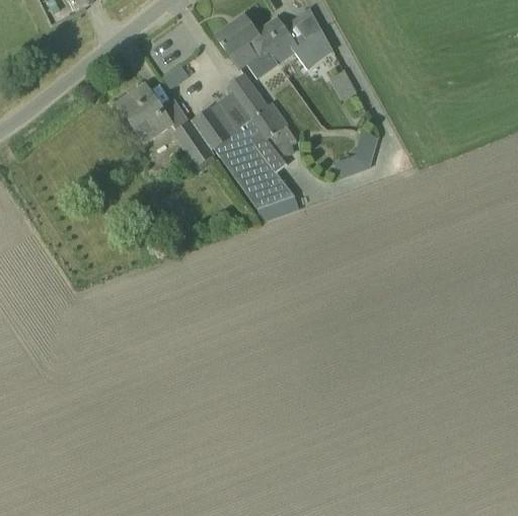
[(291,38),(278,17),(256,32),(244,15),(216,35),(230,55),(240,69),(257,58),(260,61),(270,53),(278,64),(296,52),(288,41),(291,38)]
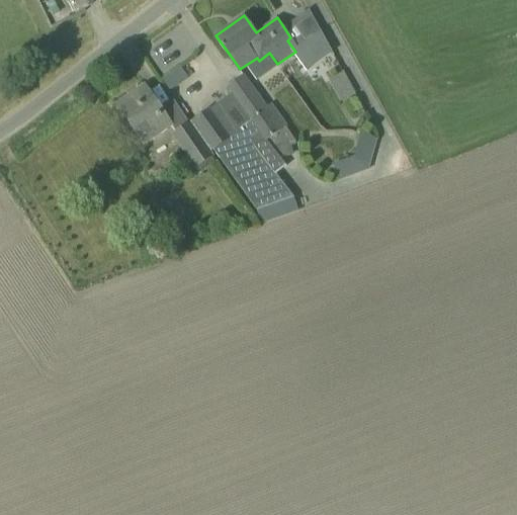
[(171,87),(187,73),(179,64),(163,78),(171,87)]
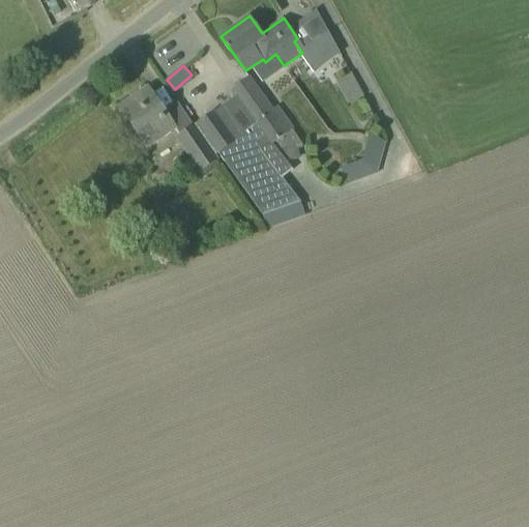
[(347,99),(362,92),(352,71),(338,79),(347,99)]
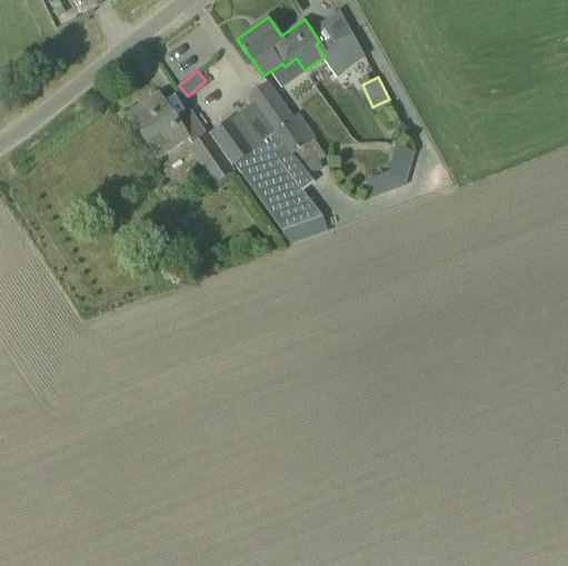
[(291,116),(269,82),(255,91),(259,99),(213,131),(285,229),(324,215),(304,188),(315,180),(308,171),(320,168),(317,155),(326,152),(315,137),(317,136),(300,111),(291,116)]
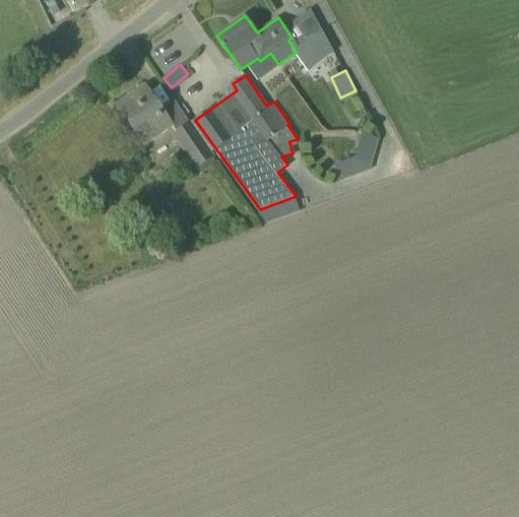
[(157,102),(146,84),(118,104),(126,115),(119,120),(117,127),(121,133),(131,134),(137,131),(144,142),(172,123),(177,130),(173,133),(197,168),(215,155),(175,101),(163,109),(157,102)]
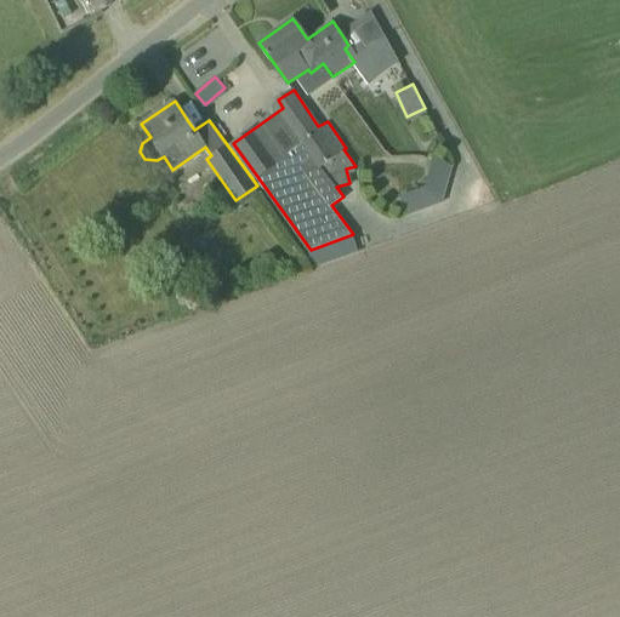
[(426,186),(400,194),(407,213),(443,201),(454,165),(434,154),(426,186)]
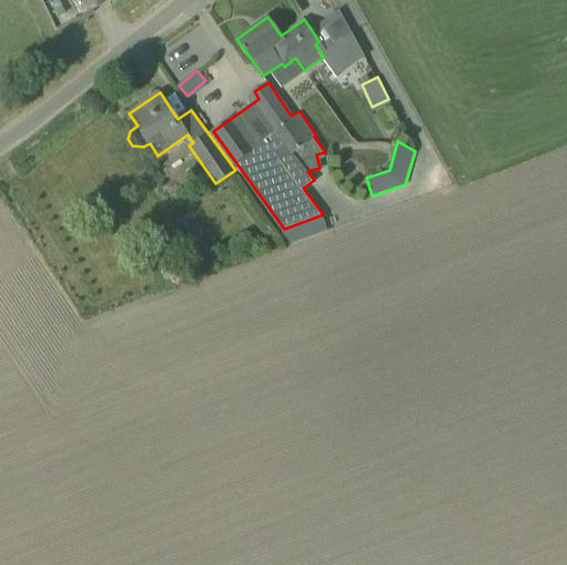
[(323,214),(284,229),(287,242),(287,243),(328,229),(328,228),(323,214)]
